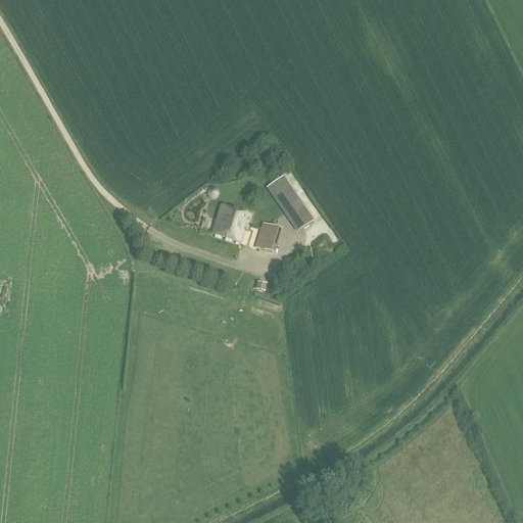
[(268,189),(298,232),(314,221),(284,178),(268,189)]
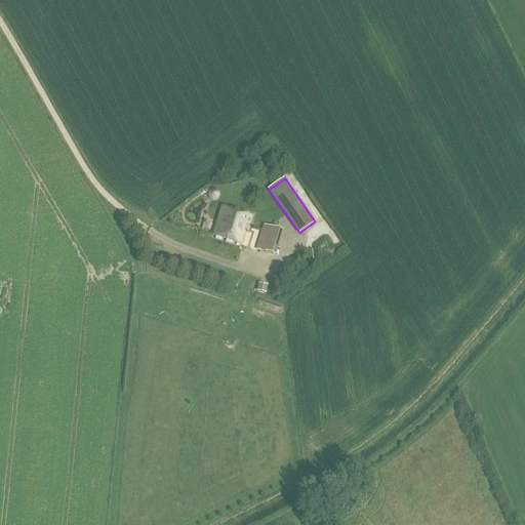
[(212,200),(213,200),(214,200),(215,200),(216,200),(217,200),(218,199),(218,198),(219,198),(219,197),(219,196),(220,195),(219,194),(219,193),(219,192),(218,191),(218,190),(217,190),(216,189),(215,189),(214,189),(213,189),(212,189),(211,190),(210,190),(209,191),(209,192),(208,193),(208,194),(208,195),(208,196),(209,197),(209,198),(210,199),(211,200),(212,200)]
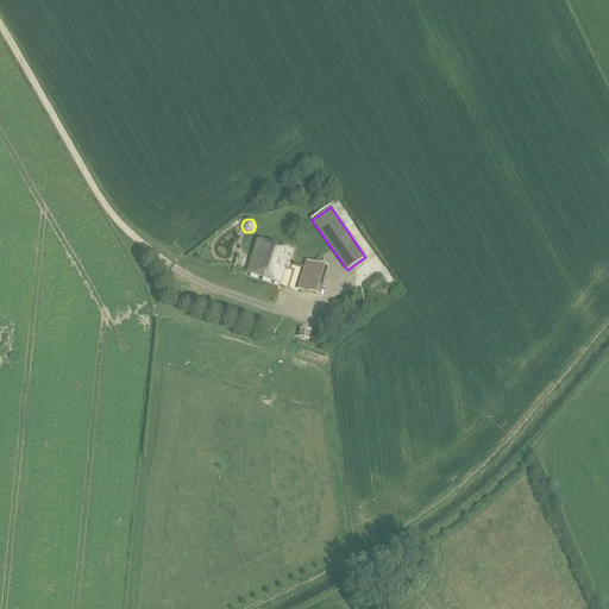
[(248,272),(278,283),(286,261),(288,261),(292,250),(259,238),(248,272)]
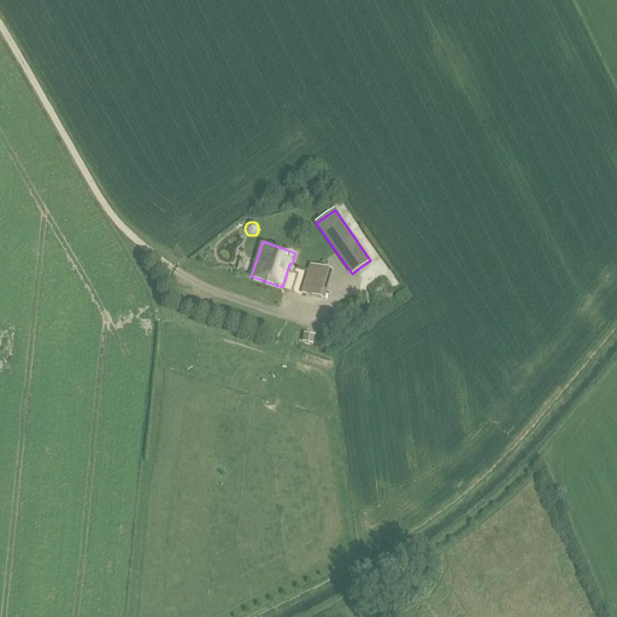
[(368,277),(377,271),(372,263),(363,269),(368,277)]
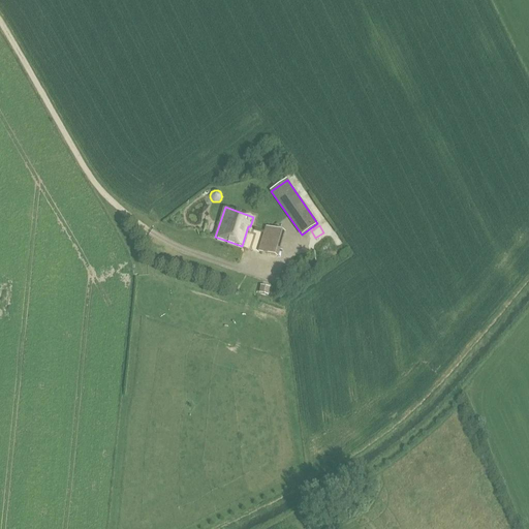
[(257,251),(277,258),(280,248),(284,236),(284,232),(266,227),(265,230),(257,251)]
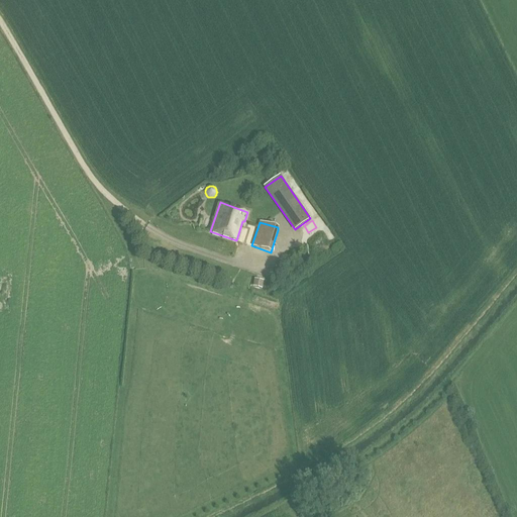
[(262,289),(264,282),(254,279),(252,287),(262,289)]
